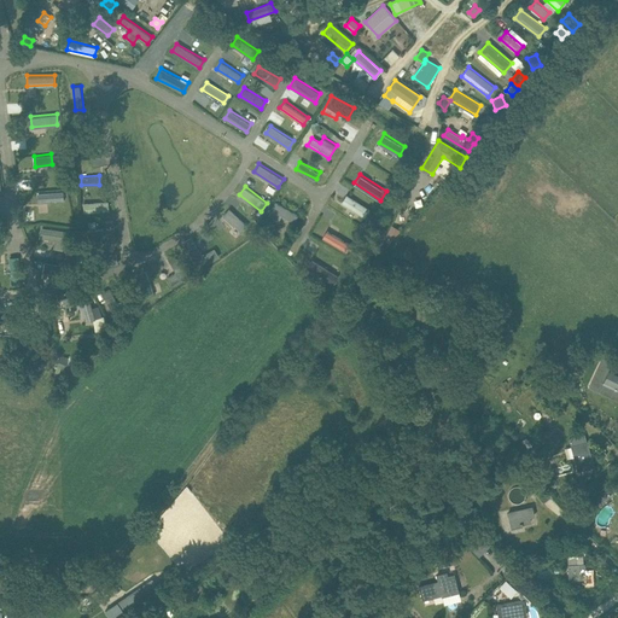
[(39,191),(39,200),(64,200),(64,191),(39,191)]
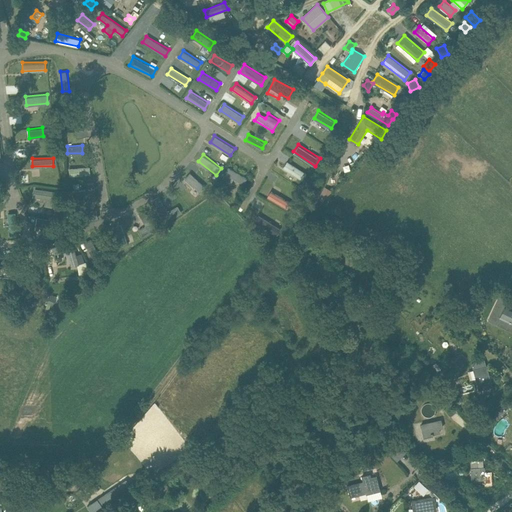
[(301,179),(306,172),(287,160),(283,167),(301,179)]
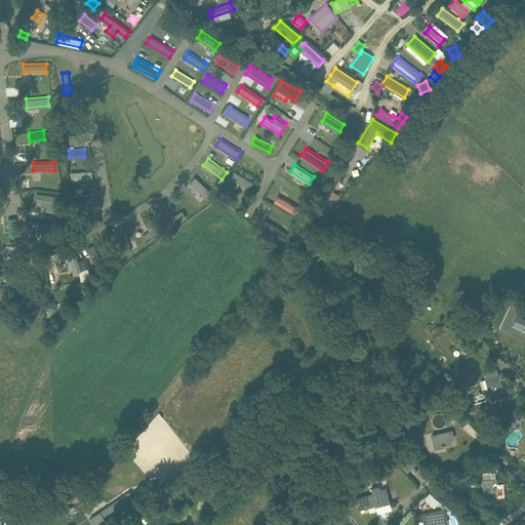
[(71,171),(72,179),(92,178),(92,170),(71,171)]
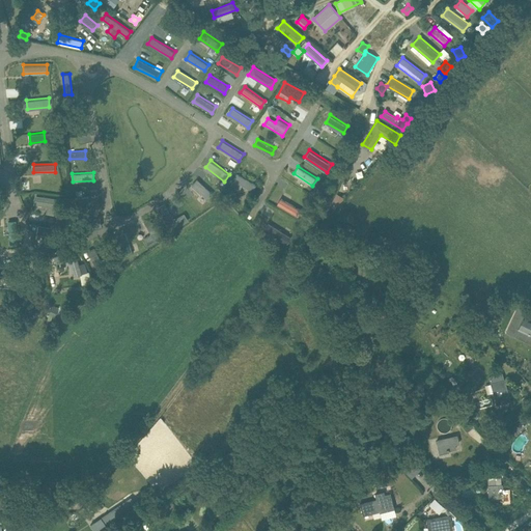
[(252,191),(256,184),(238,172),(233,178),(252,191)]
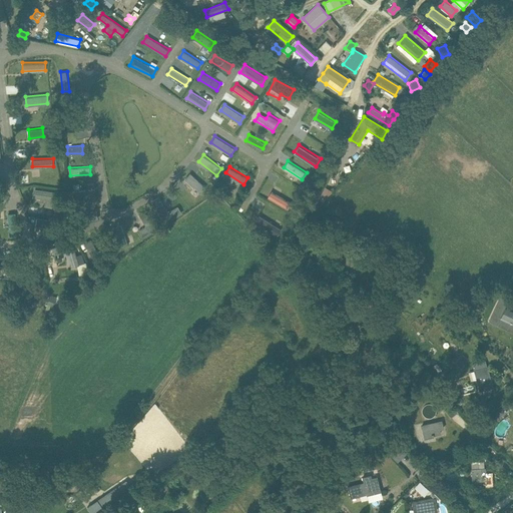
[(190,172),(184,178),(199,193),(205,186),(190,172)]
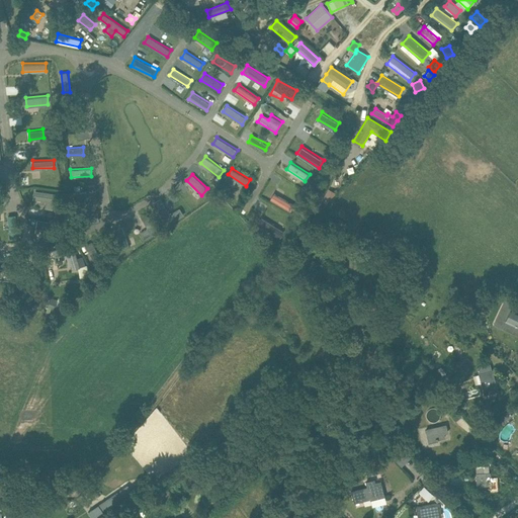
[(33,199),(55,201),(56,191),(34,189),(33,199)]
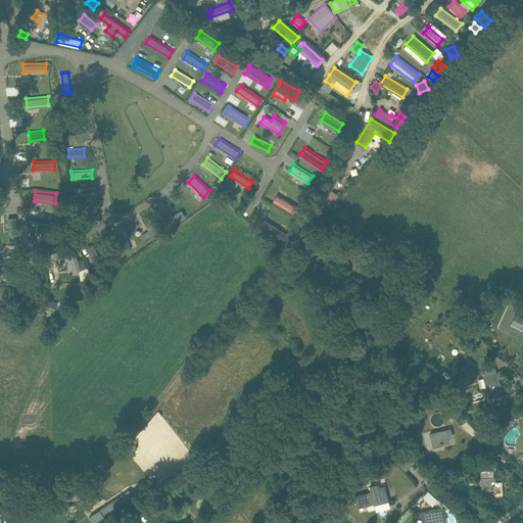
[(222,198),(228,202),(232,197),(226,193),(222,198)]
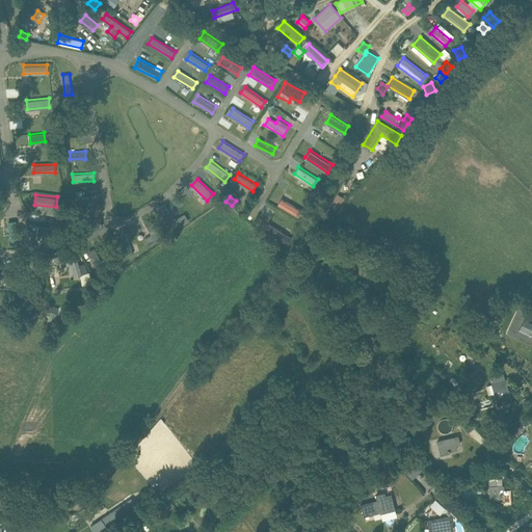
[(281,197),(277,205),(299,216),(303,210),(281,197)]
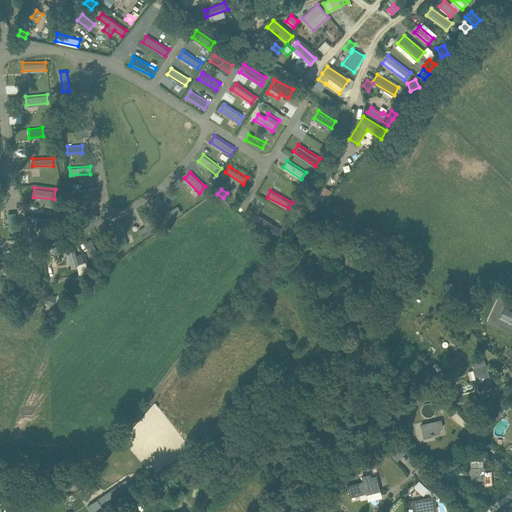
[(158,196),(154,199),(167,220),(181,212),(178,205),(172,208),(166,197),(161,201),(158,196)]
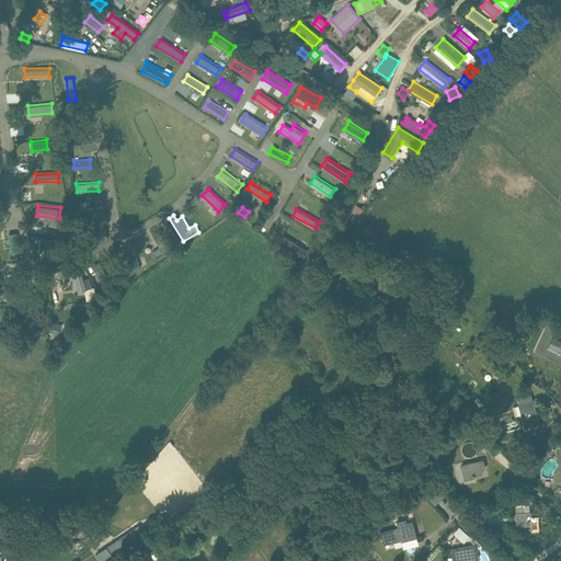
[(59,229),(58,238),(66,239),(67,230),(59,229)]
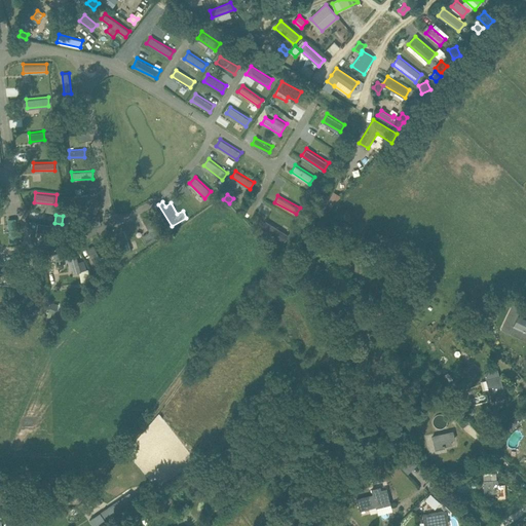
[(38,223),(37,231),(46,232),(46,224),(38,223)]
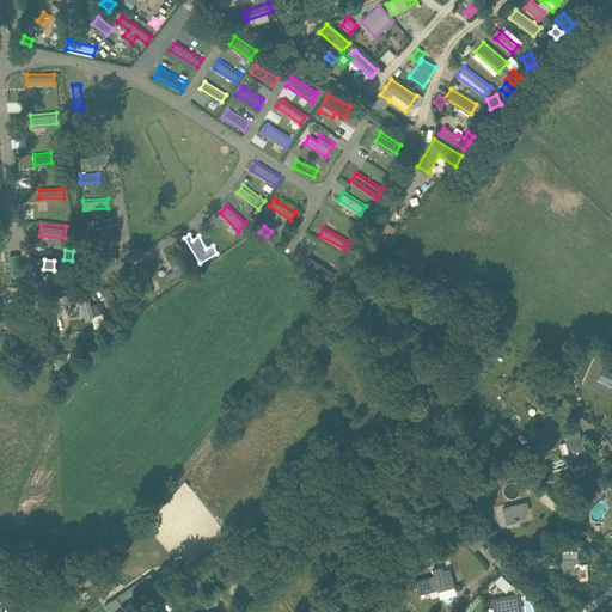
[(109,286),(102,288),(105,298),(111,295),(109,286)]
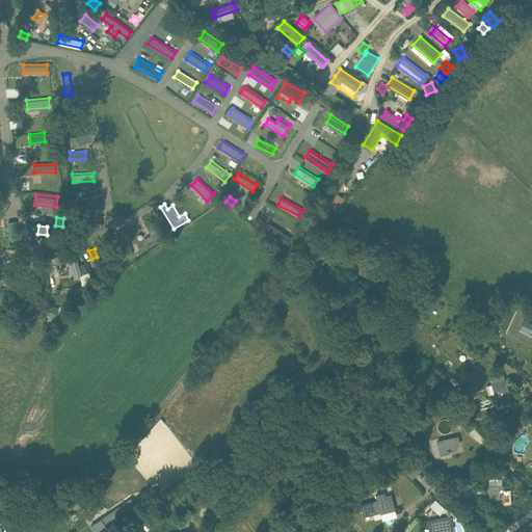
[(88,272),(85,262),(79,264),(75,249),(53,255),(56,264),(70,261),(74,276),(88,272)]
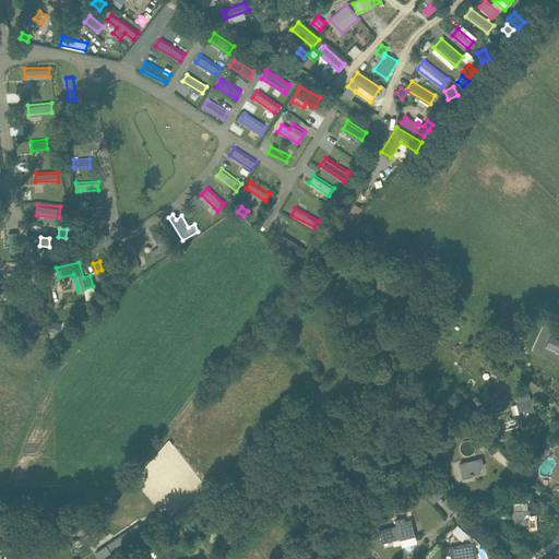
[(544,346),(558,354),(558,333),(551,331),(544,346)]
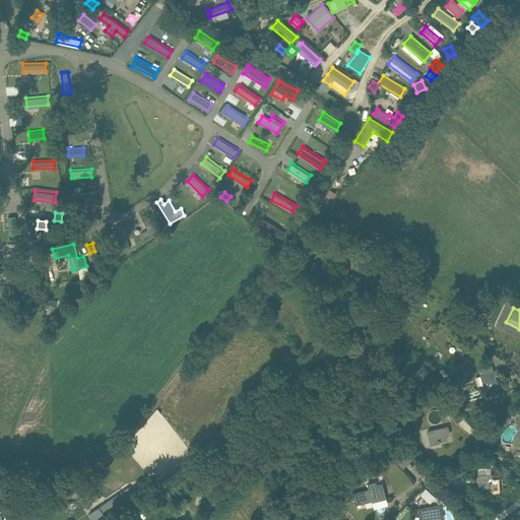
[(480,375),(486,396),(501,392),(495,371),(493,365),(479,369),(480,375)]
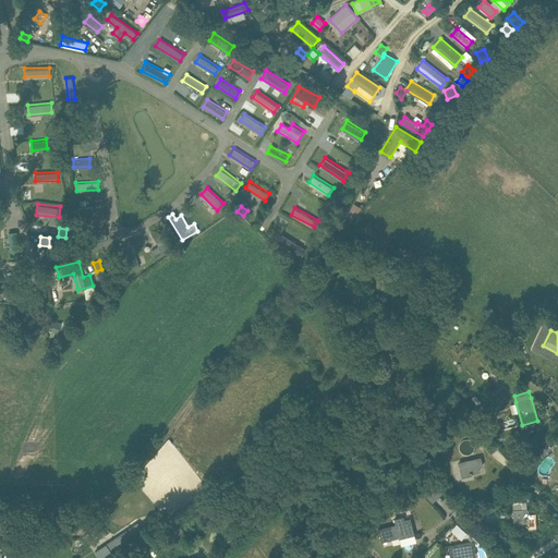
[(486,407),(475,415),(480,421),(490,412),(486,407)]
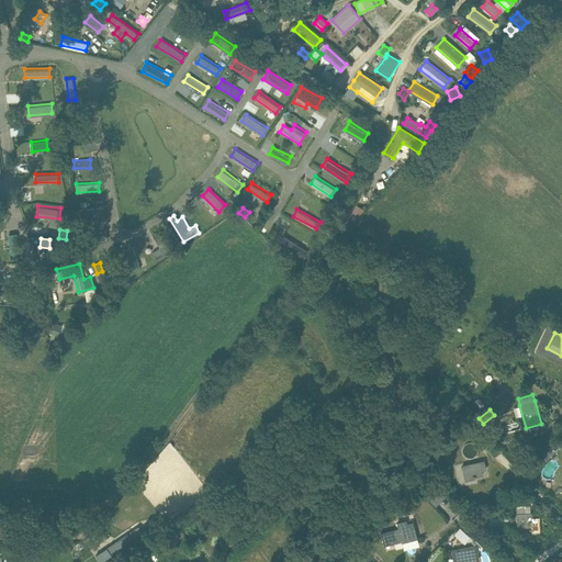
[(493,440),(485,447),(494,457),(502,451),(493,440)]
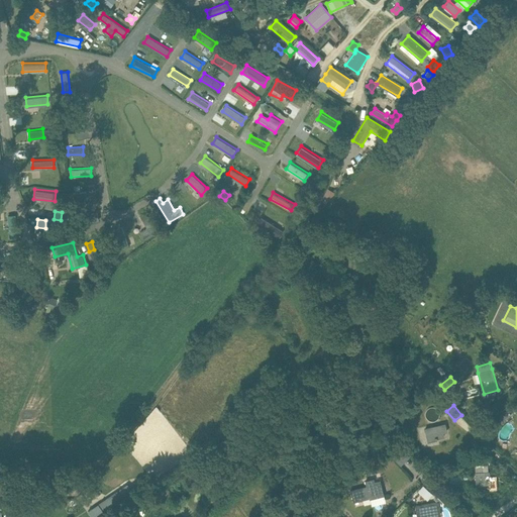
[(487,419),(481,412),(478,414),(475,410),(470,413),(474,418),(473,419),(480,426),(487,419)]
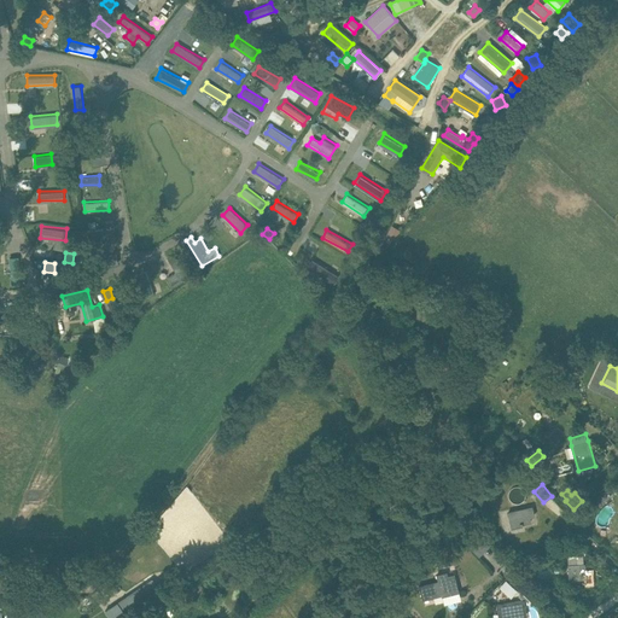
[(535,516),(532,506),(507,512),(511,529),(523,526),(523,524),(531,522),(530,517),(535,516)]
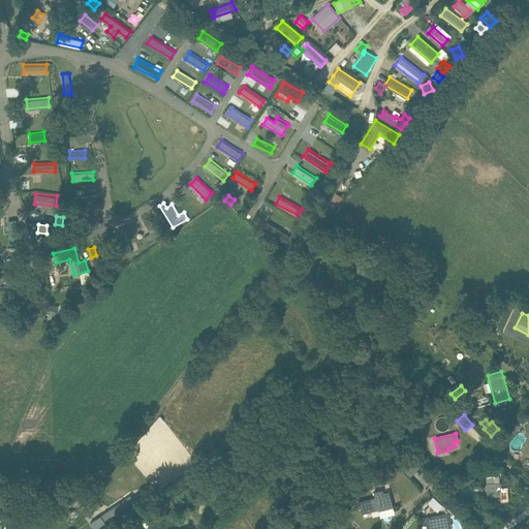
[(402,467),(410,475),(419,466),(411,458),(402,467)]
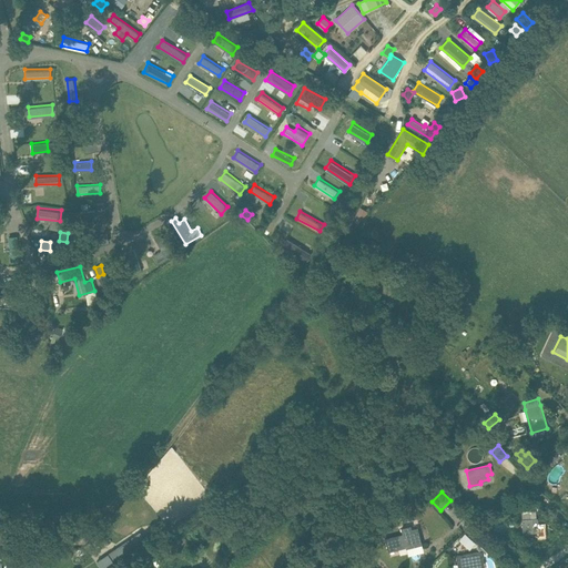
[(537,498),(520,499),(521,508),(531,508),(531,518),(523,519),(524,533),(534,531),(538,530),(538,537),(547,537),(546,521),(538,523),(537,518),(536,518),(535,508),(537,508),(537,498)]
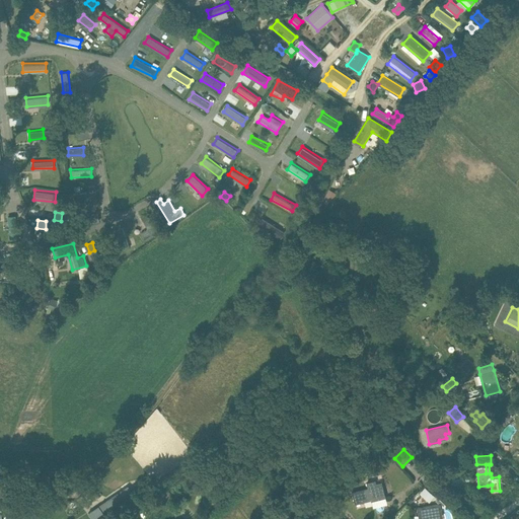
[(368,488),(351,492),(355,504),(371,500),(371,501),(385,497),(381,483),(375,484),(374,480),(366,483),(368,488)]
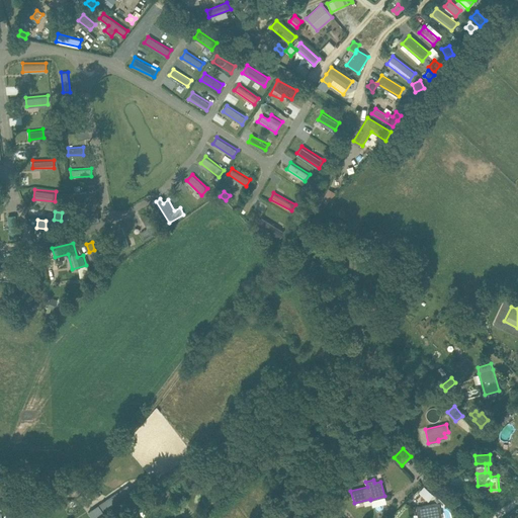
[(429,501),(434,495),(425,486),(419,492),(429,501)]
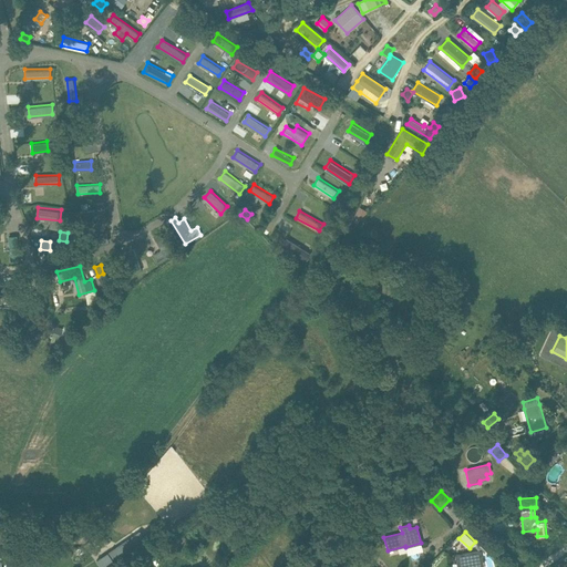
[(138,544),(134,536),(110,553),(115,559),(138,544)]
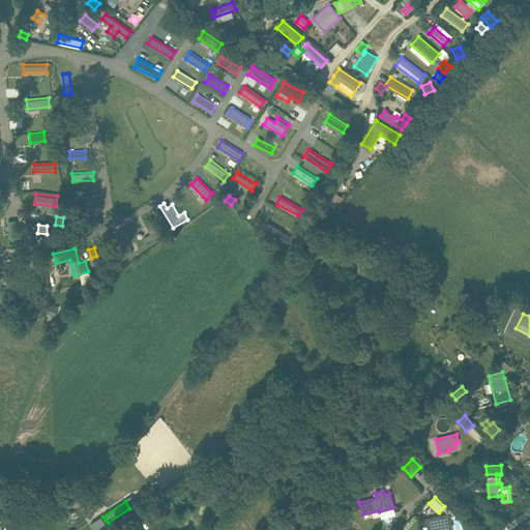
[(342,510),(348,516),(352,511),(346,505),(342,510)]
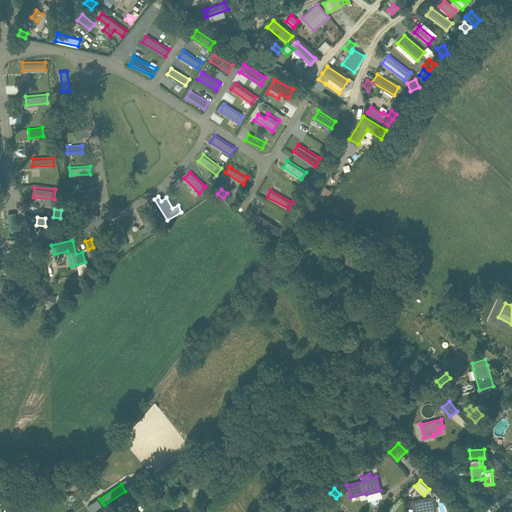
[(434,497),(412,501),(413,511),(423,511),(424,511),(436,510),(434,497)]
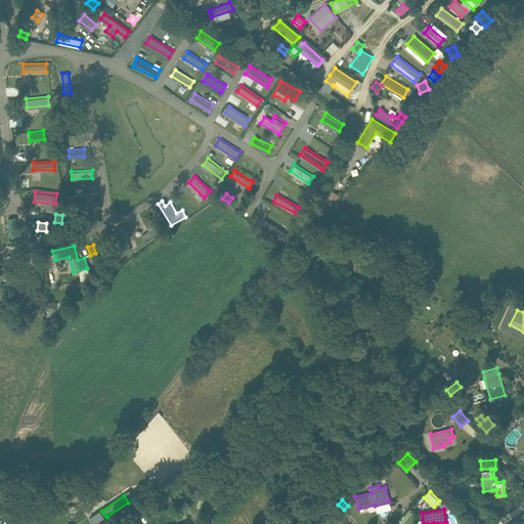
[(93,523),(104,517),(99,510),(89,517),(93,523)]
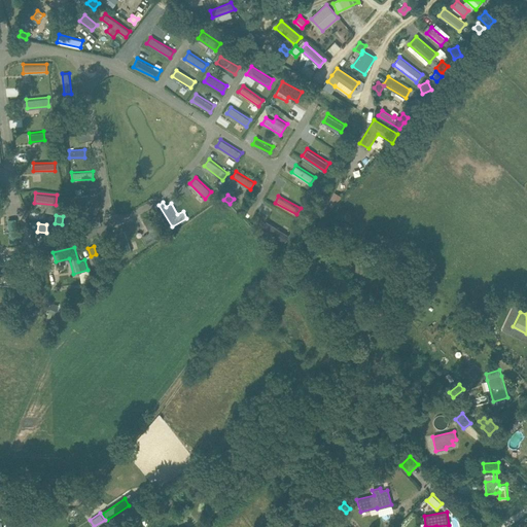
[(13,515),(7,514),(6,524),(6,526),(14,526),(14,525),(15,523),(12,522),(13,515)]
